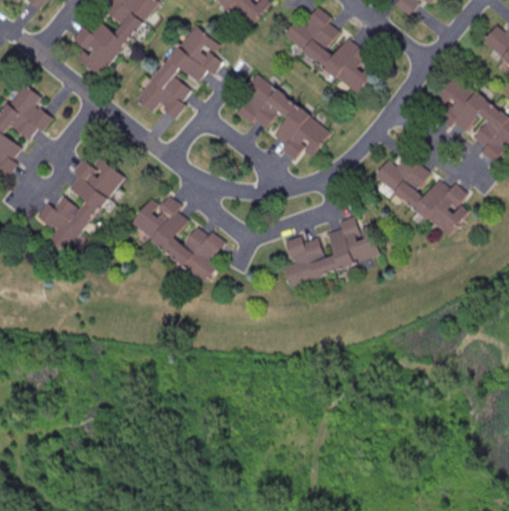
[(10,0),(17,5),(21,0),(27,0),(41,11),(49,0),(10,0)]
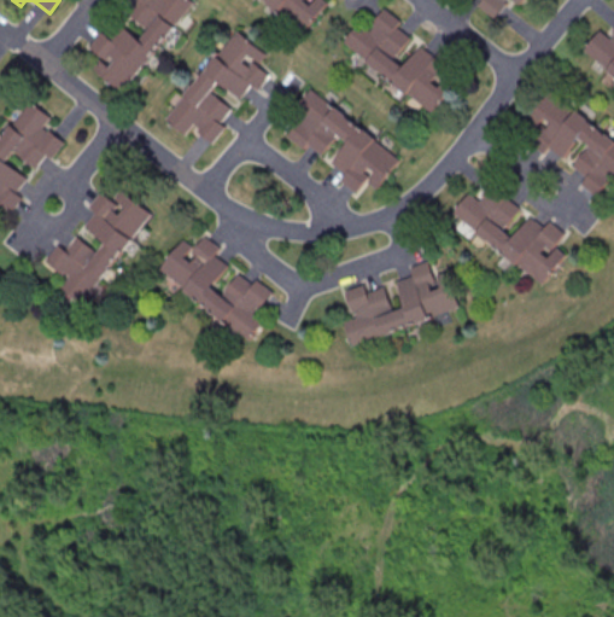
[(191,0),(193,1),(122,92),(92,68),(99,60),(109,69),(116,60),(109,56),(105,60),(87,47),(100,31),(107,36),(117,23),(139,40),(147,30),(126,13),(136,0),(158,0),(162,3),(163,0),(191,0)]
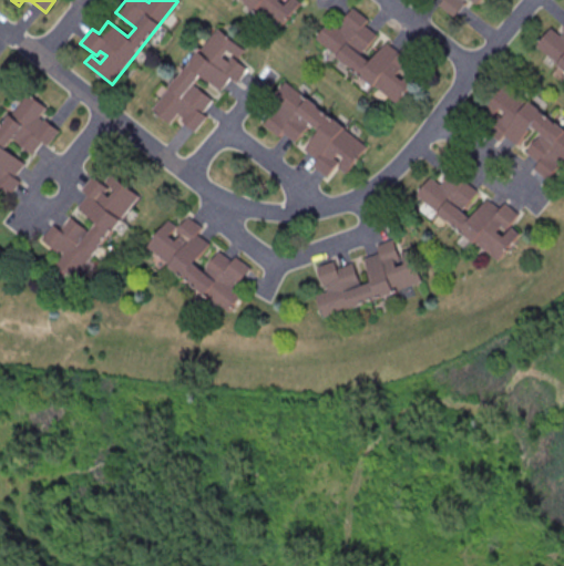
[(242,0),(278,30),(299,3),(295,0),(290,0),(285,6),(278,1),(278,0),(242,0)]
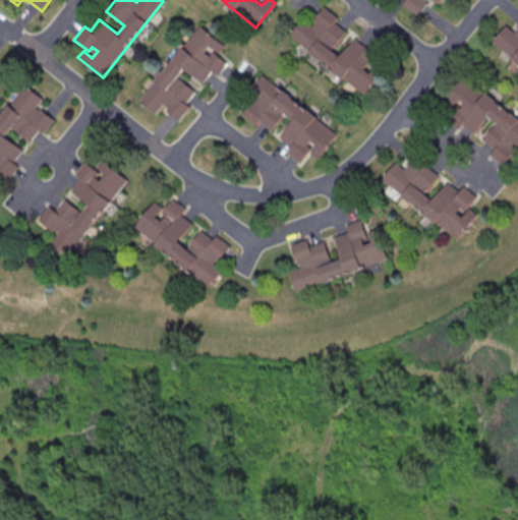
[(437,0),(401,0),(403,1),(400,5),(414,16),(425,3),(422,0),(433,0),(436,2),(437,0)]
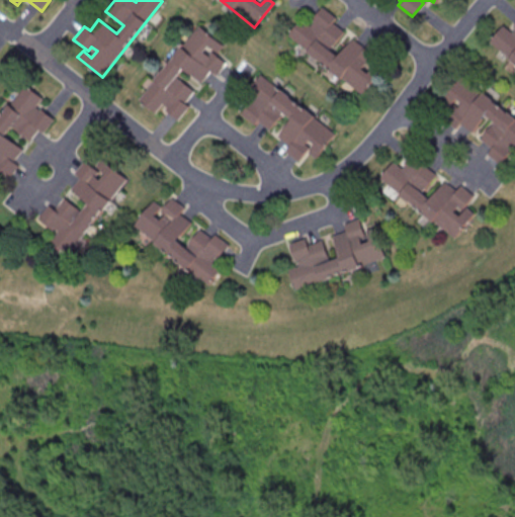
[(288,35),(360,95),(380,72),(374,66),(367,74),(361,69),(365,65),(368,68),(380,54),(368,44),(363,50),(352,39),(337,57),(328,49),(343,31),(333,22),(336,18),(322,7),(311,20),(315,23),(310,28),(301,21),(288,35)]
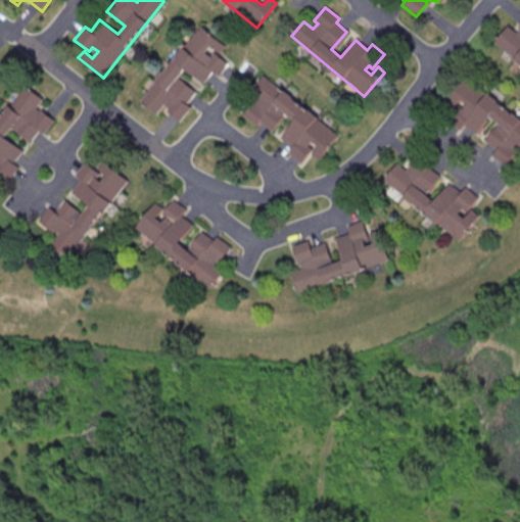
[(493,42),(519,63),(519,21),(516,27),(519,30),(515,35),(506,28),(493,42)]
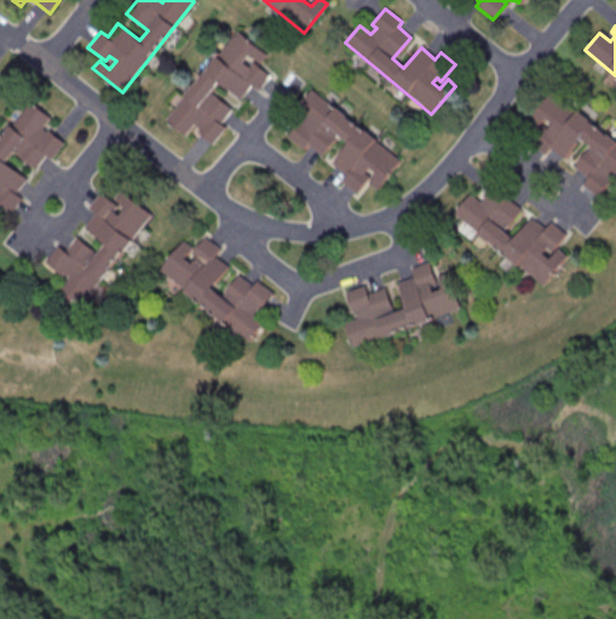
[(236,29),(165,121),(185,137),(195,126),(200,130),(197,132),(214,145),(228,129),(222,124),(231,109),(211,92),(219,81),(241,98),(251,85),(257,90),(269,75),(253,63),(249,67),(243,62),(248,55),(259,62),(265,53),(236,29)]
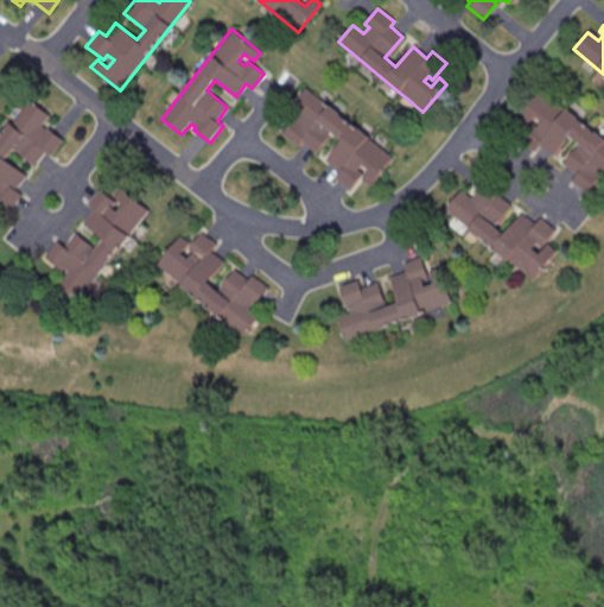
[(306,88),(390,158),(367,187),(360,179),(367,170),(360,165),(356,170),(360,174),(347,190),(332,178),(337,171),(324,160),(341,139),(330,131),(312,151),(300,141),(297,146),(280,132),(293,117),(297,120),(303,114),(292,105),(306,88)]
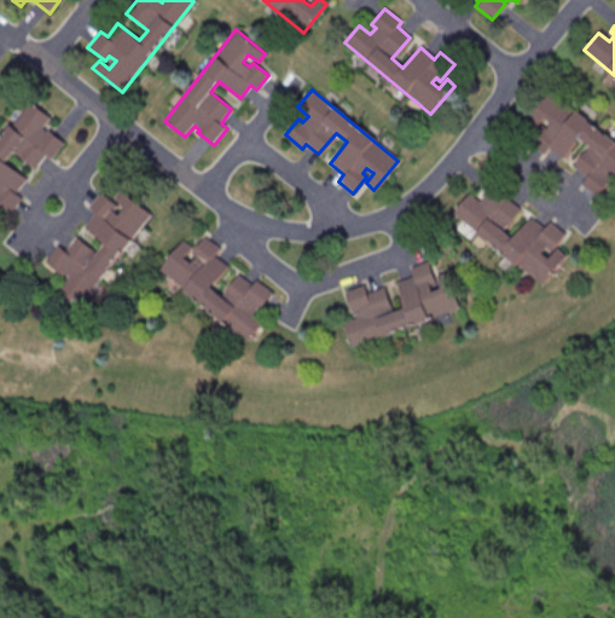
[(551,92),(614,144),(614,191),(609,186),(614,178),(614,175),(609,171),(604,177),(609,180),(595,197),(580,185),(586,178),(572,167),(589,146),(579,138),(561,160),(549,149),(543,156),(527,143),(541,126),(546,130),(551,123),(544,117),(535,127),(527,121),(551,92)]
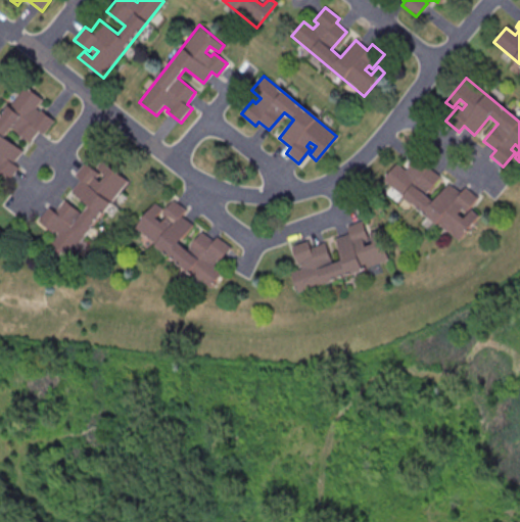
[(0,117),(28,85),(44,98),(35,109),(39,112),(42,109),(56,121),(47,133),(41,129),(31,140),(13,126),(5,136),(22,150),(13,161),(19,167),(9,180),(0,173),(0,117)]
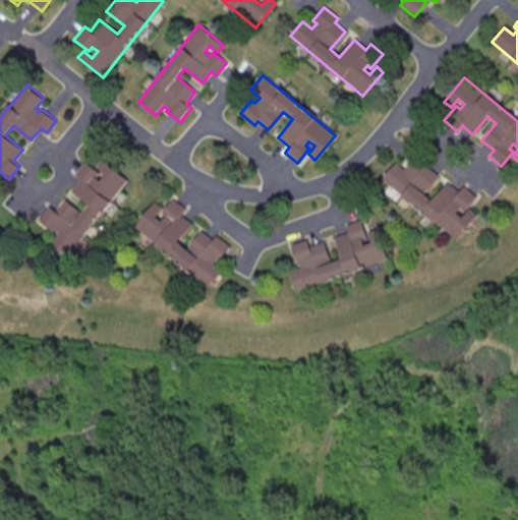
[(384,180),(456,240),(476,216),(469,210),(462,218),(457,213),(460,209),(464,212),(475,197),(463,187),(459,193),(447,183),(433,200),(423,193),(438,175),(427,166),(432,163),(417,151),(406,164),(409,167),(405,172),(396,165),(384,180)]
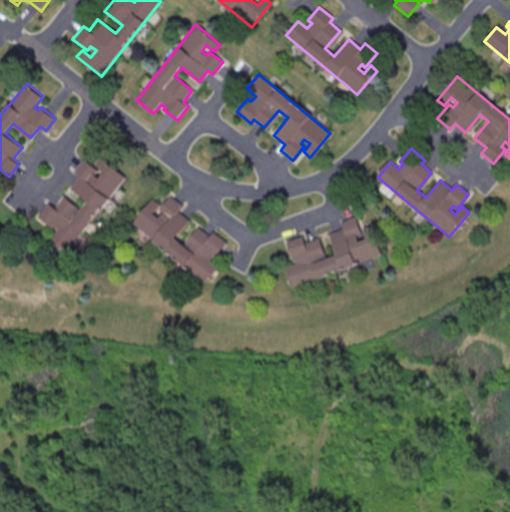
[(68,252),(126,178),(102,160),(95,170),(84,161),(76,171),(81,176),(72,187),(90,201),(81,212),(63,198),(54,209),(48,204),(38,218),(52,229),(54,227),(58,230),(51,239),(68,252)]
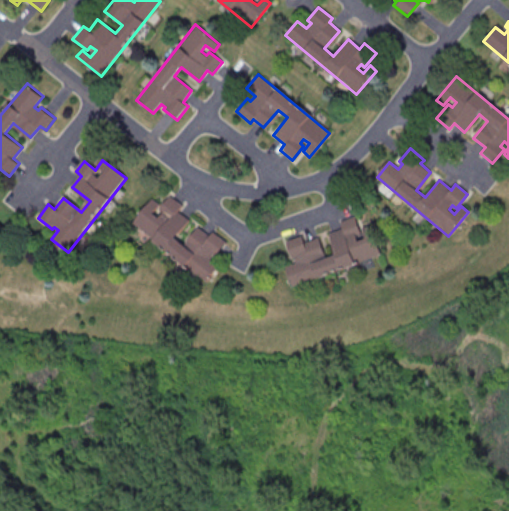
[(133,223),(205,282),(218,266),(207,257),(211,253),(214,256),(226,242),(214,233),(209,238),(198,229),(184,246),(174,238),(188,220),(177,211),(182,205),(169,194),(157,210),(160,212),(156,217),(151,213),(158,205),(152,200),(133,223)]
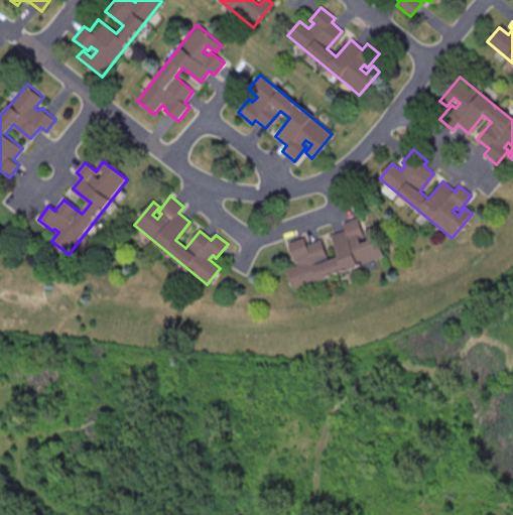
[(382,257),(293,289),(286,269),(299,265),(298,260),(293,261),(287,244),(302,239),(304,246),(318,241),(327,262),(339,258),(331,236),(345,231),(342,224),(358,218),(364,237),(360,238),(362,244),(368,242),(365,232),(372,230),(382,257)]
